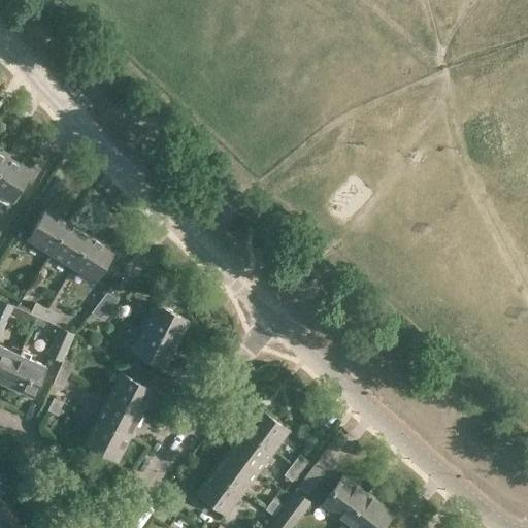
[(0,169),(9,156),(0,150),(0,169)]
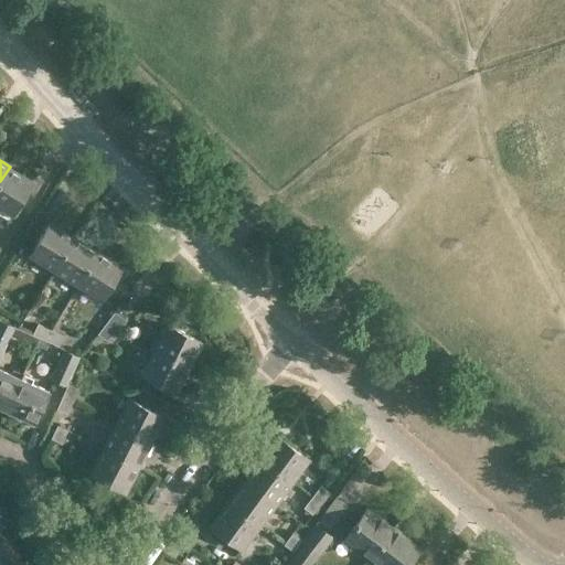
[(0,210),(11,217),(33,182),(10,167),(0,181),(0,210)]
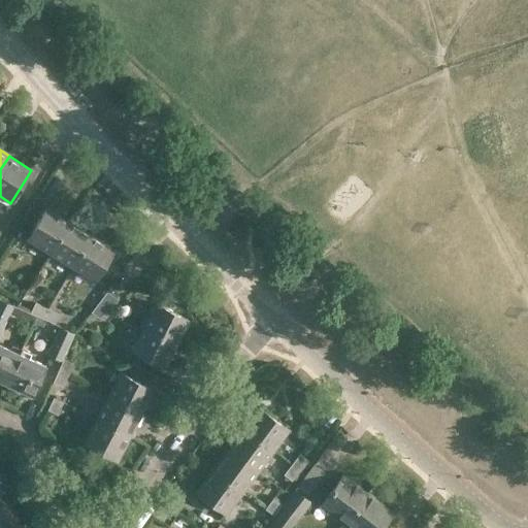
[(69,222),(46,208),(28,238),(51,253),(69,222)]
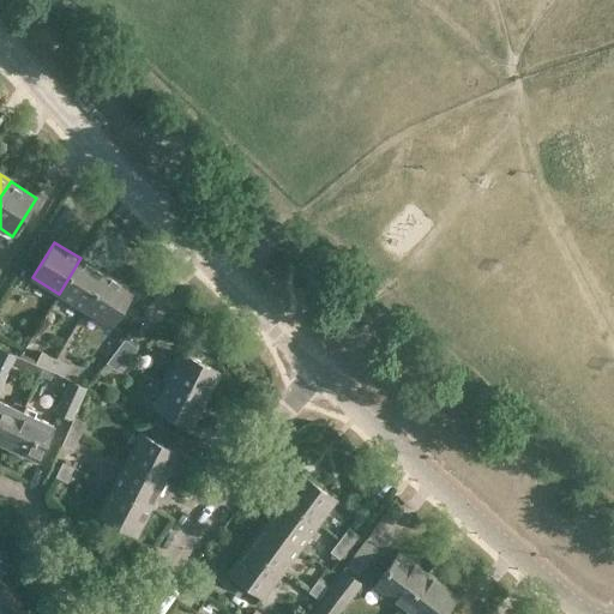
[(106,274),(80,258),(59,294),(84,309),(106,274)]
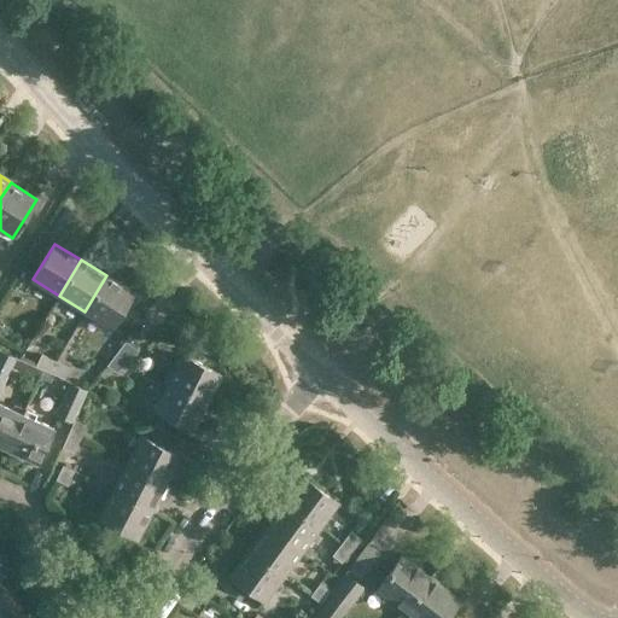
[(111,328),(133,292),(106,275),(85,312),(111,328)]
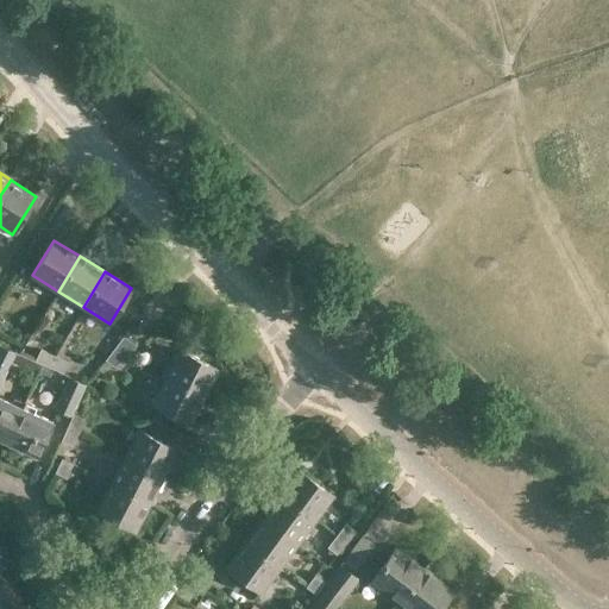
[(114,347),(124,356),(133,344),(123,336),(114,347)]
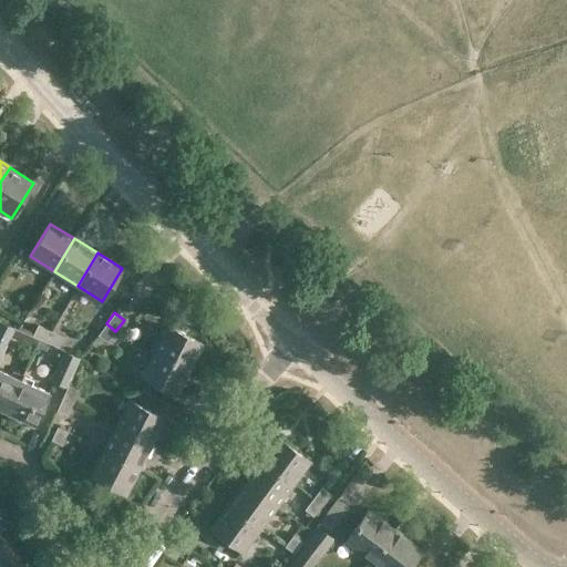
[(14,328),(0,320),(0,357),(14,328)]
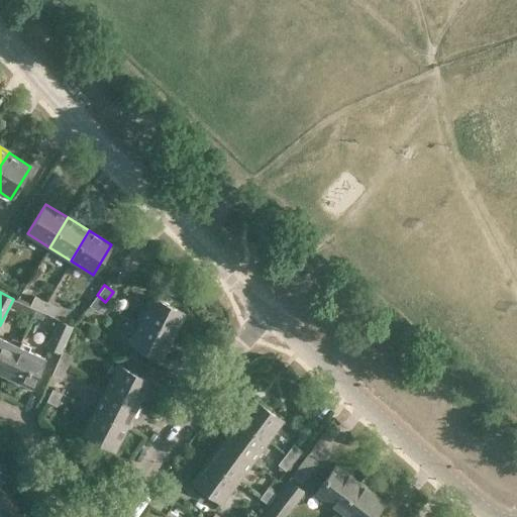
[(105,302),(97,295),(89,305),(97,312),(105,302)]
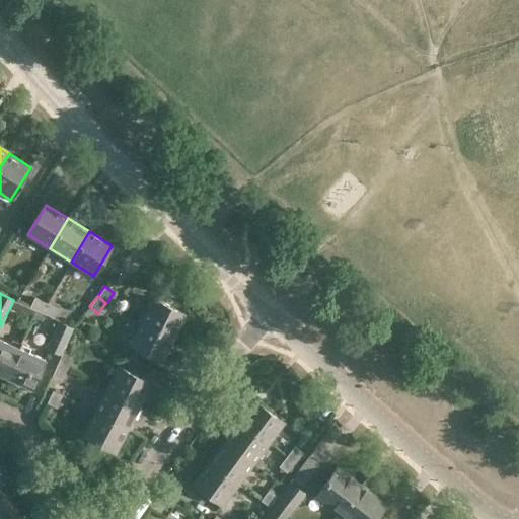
[(152,296),(145,310),(142,308),(137,318),(140,319),(174,338),(187,313),(152,296)]
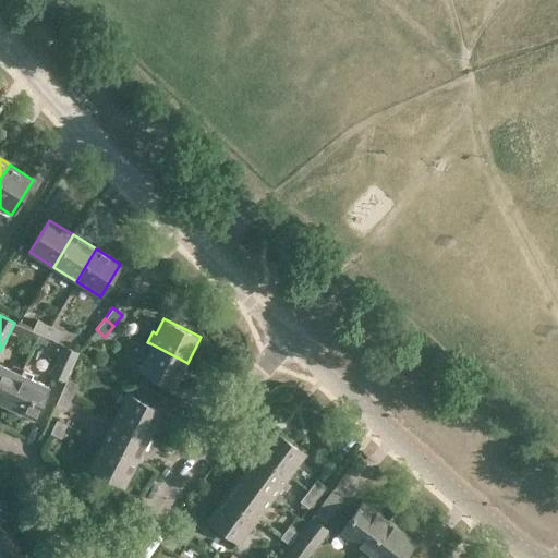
[(45,336),(49,325),(36,319),(32,330),(39,334),(45,336)]
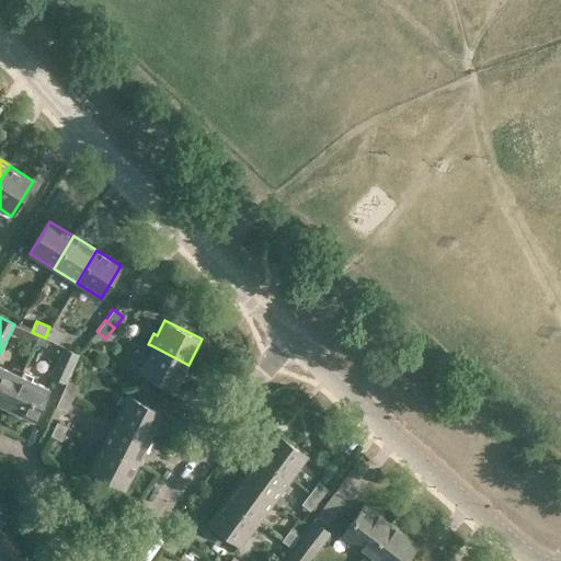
[(49,327),(45,338),(49,340),(57,343),(63,333),(49,327)]
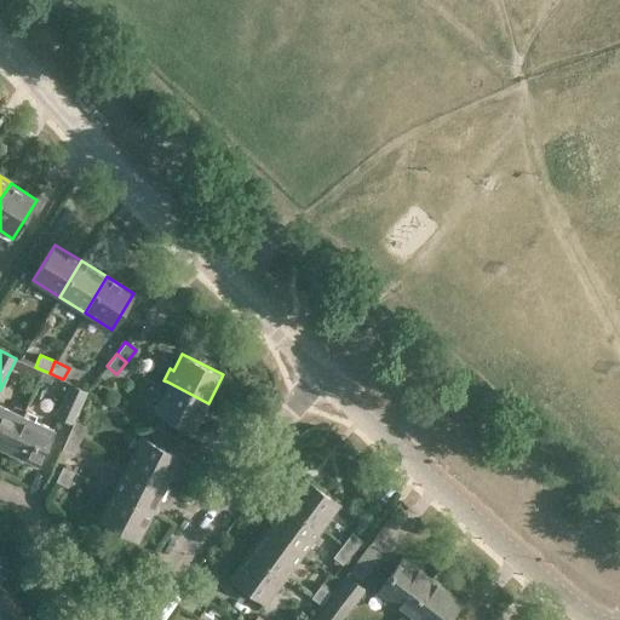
[(51,384),(55,375),(50,373),(44,371),(40,378),(39,378),(51,384)]
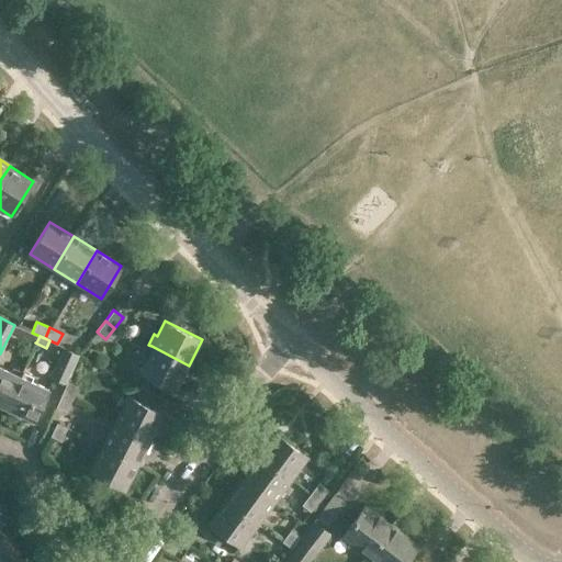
[(189,366),(152,346),(138,373),(176,392),(189,366)]
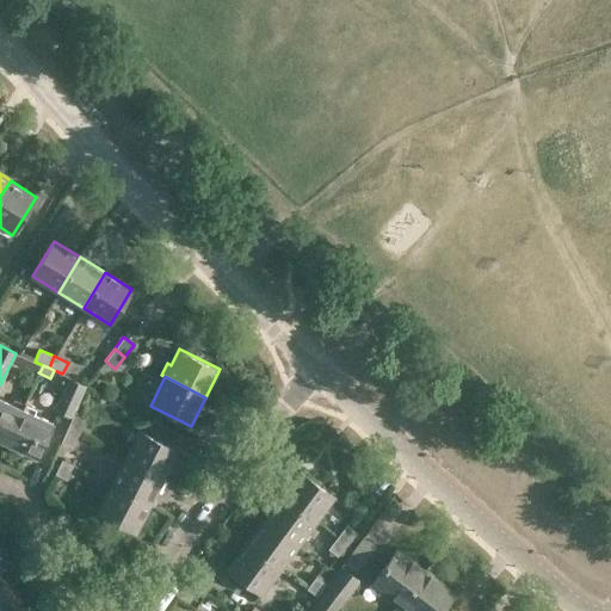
[(86,386),(68,377),(54,409),(71,418),(86,386)]
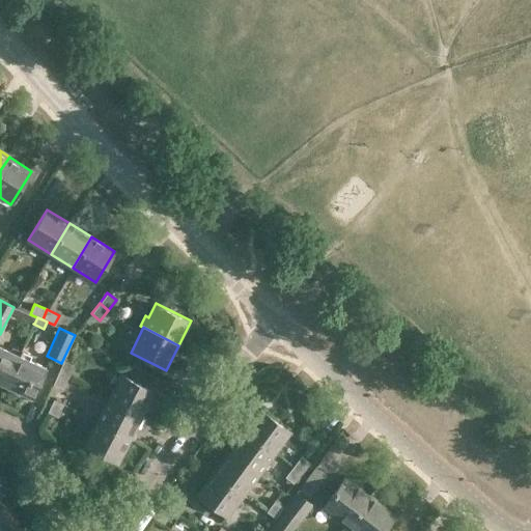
[(9,351),(0,345),(0,382),(5,385),(22,351),(11,346),(9,351)]
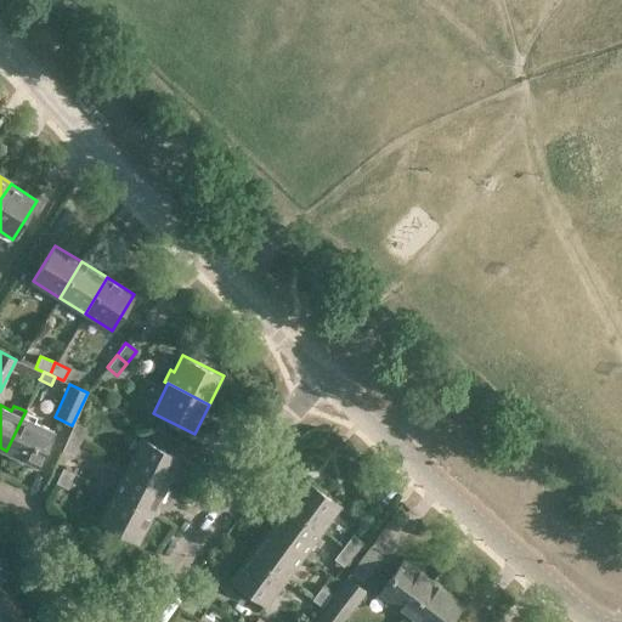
[(37,465),(52,430),(34,422),(37,416),(26,411),(6,451),(37,465)]
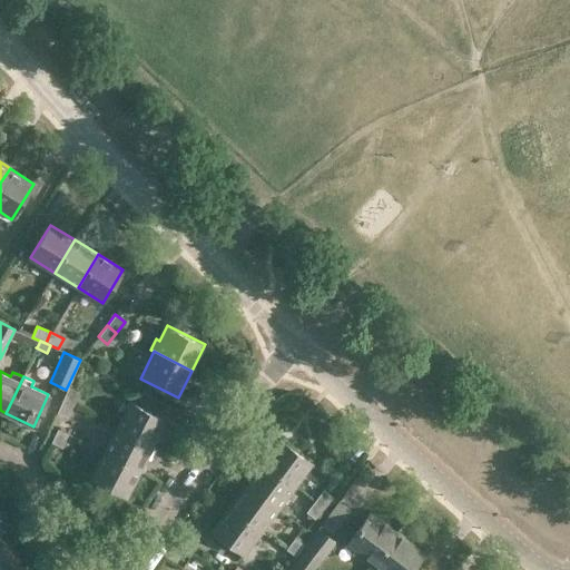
[(62,400),(74,404),(79,391),(68,386),(62,400)]
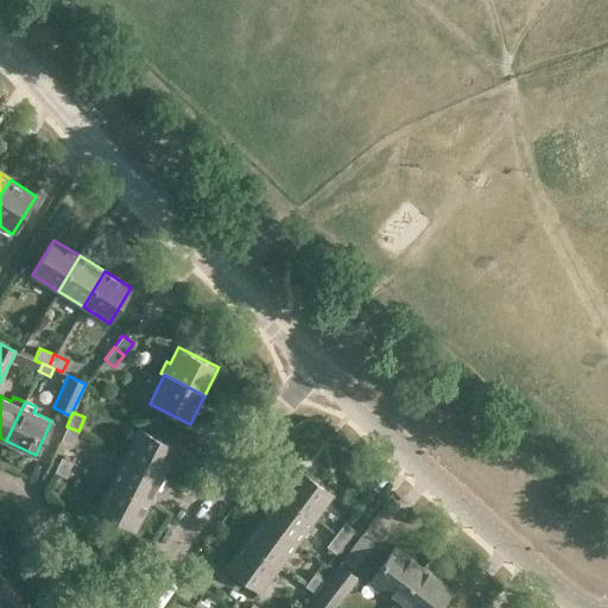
[(78,431),(67,426),(61,439),(71,445),(78,431)]
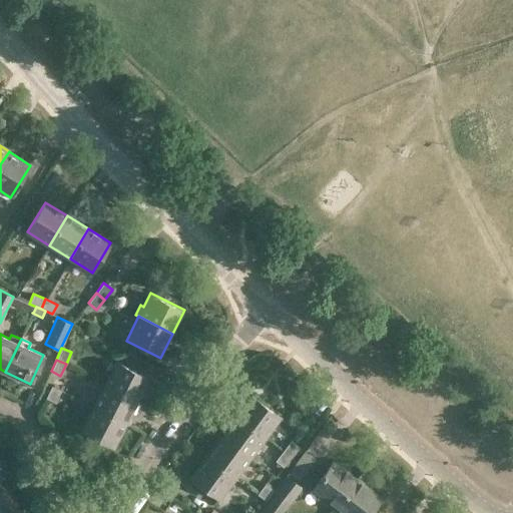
[(137,402),(150,378),(116,360),(103,385),(137,402)]
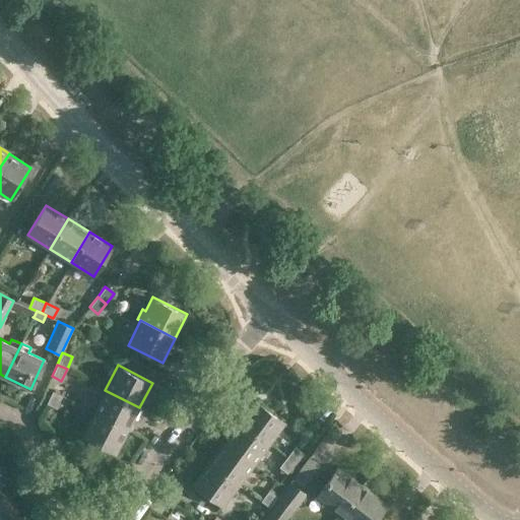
[(56,384),(52,391),(60,395),(64,388),(56,384)]
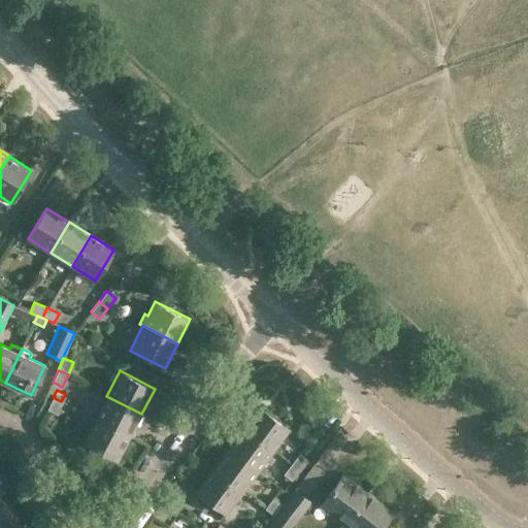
[(141,414),(106,396),(94,420),(129,437),(141,414)]
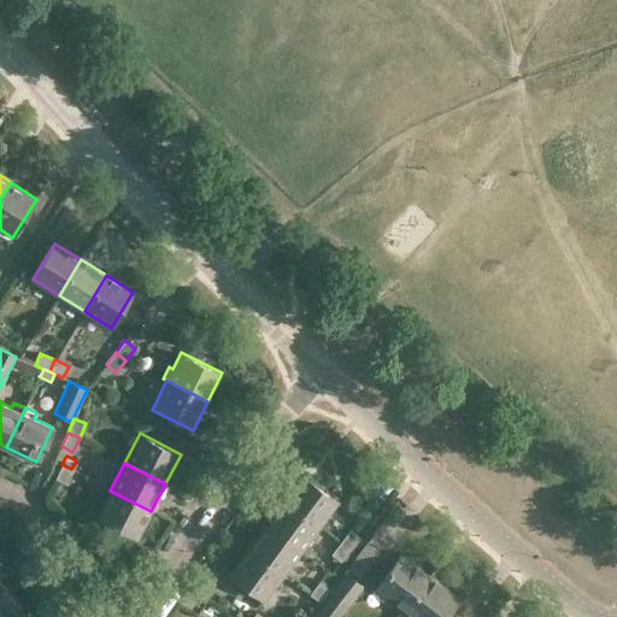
[(74,470),(62,464),(56,479),(66,485),(74,470)]
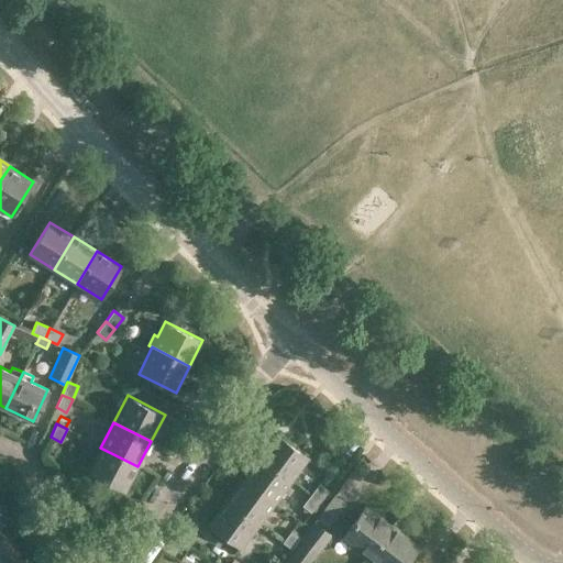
[(276,433),(260,456),(290,478),(307,455),(276,433)]
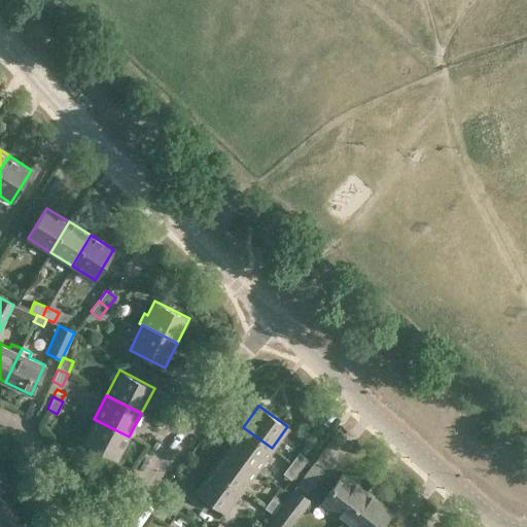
[(129,436),(94,419),(82,442),(116,460),(129,436)]
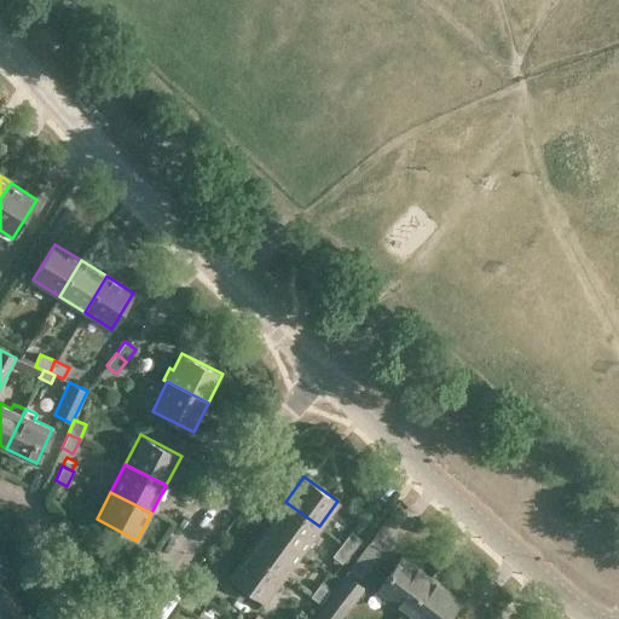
[(319,526),(285,502),(267,527),(301,551),(319,526)]
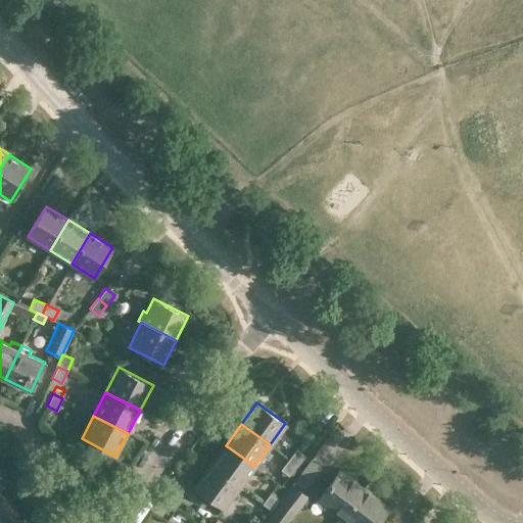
[(239,486),(254,466),(226,445),(210,466),(239,486)]
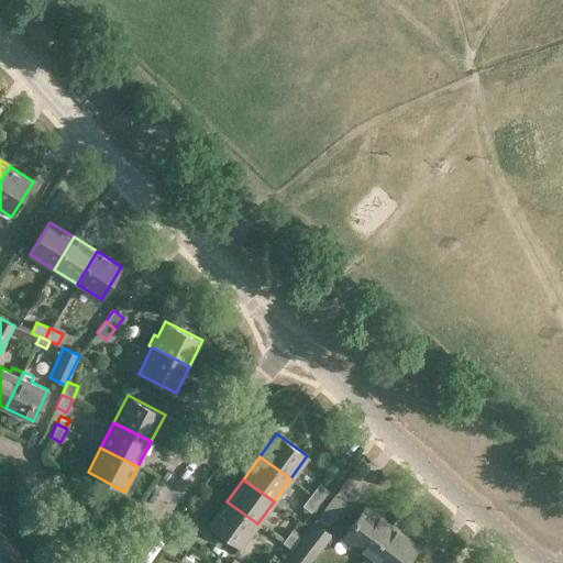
[(310,494),(320,501),(328,490),(319,483),(310,494)]
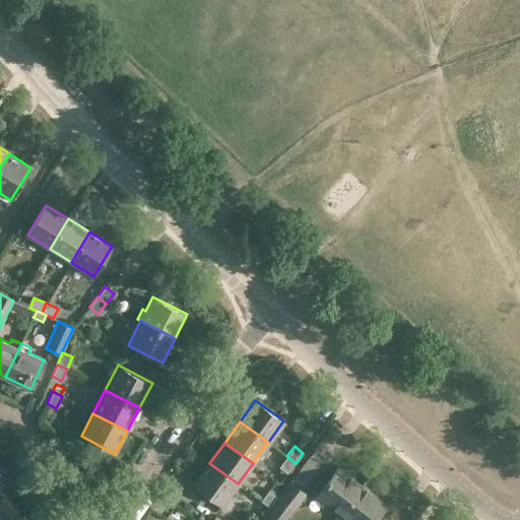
[(296,463),(286,456),(278,467),(287,473),(296,463)]
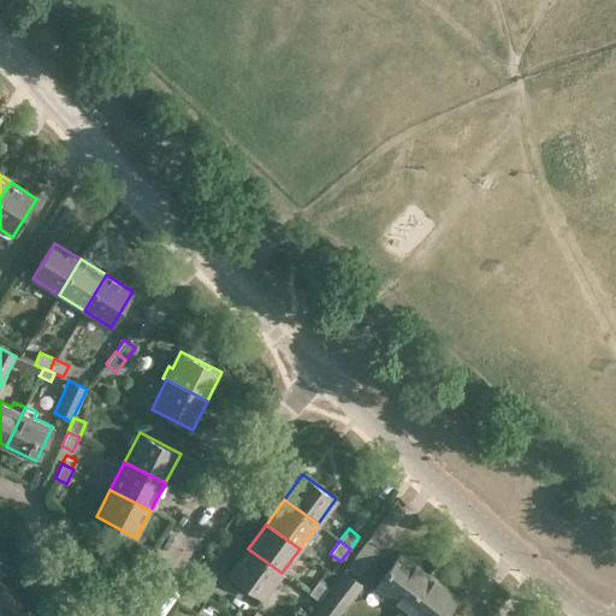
[(282,573),(248,549),(230,574),(264,598),(282,573)]
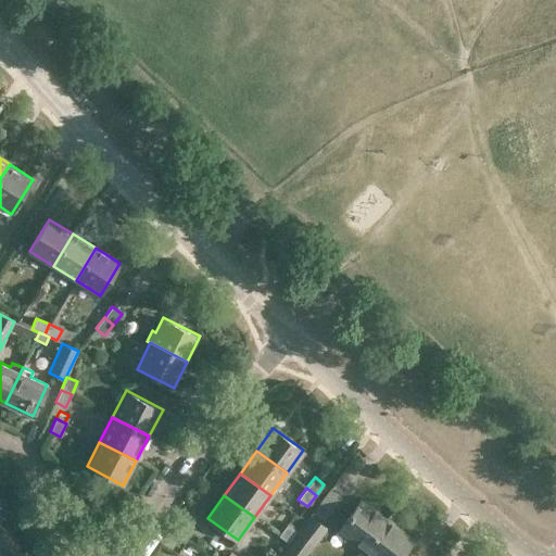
[(340,529),(366,548),(389,518),(363,498),(340,529)]
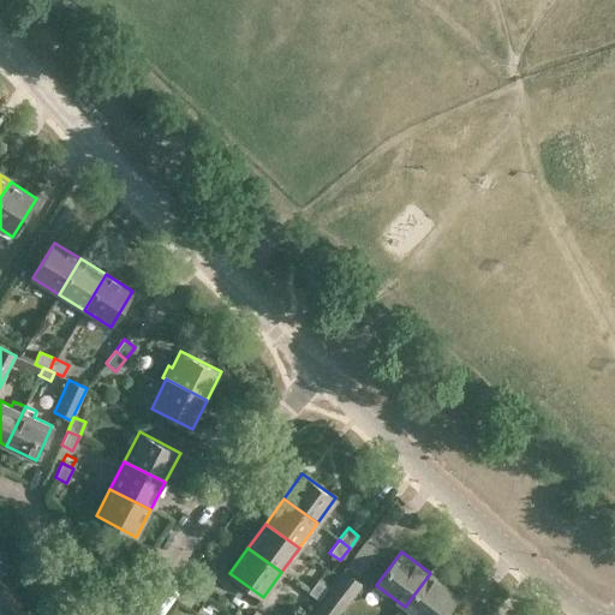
[(0,559),(0,609),(5,614),(6,614),(21,602),(0,580),(0,573),(7,566),(0,559)]
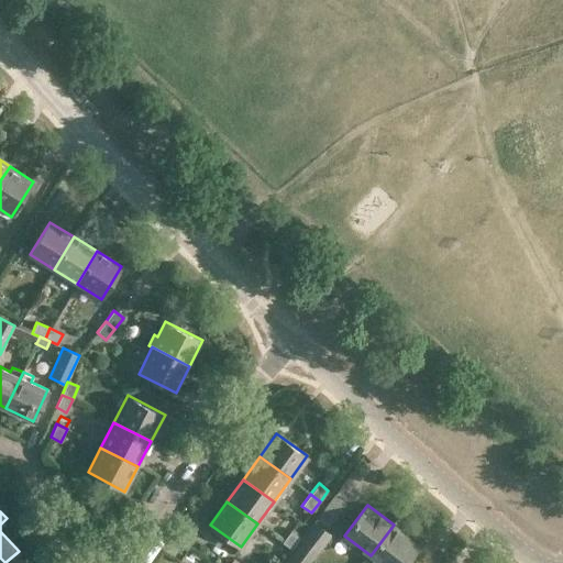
[(282,562),(310,562),(332,534),(313,521),(282,562)]
